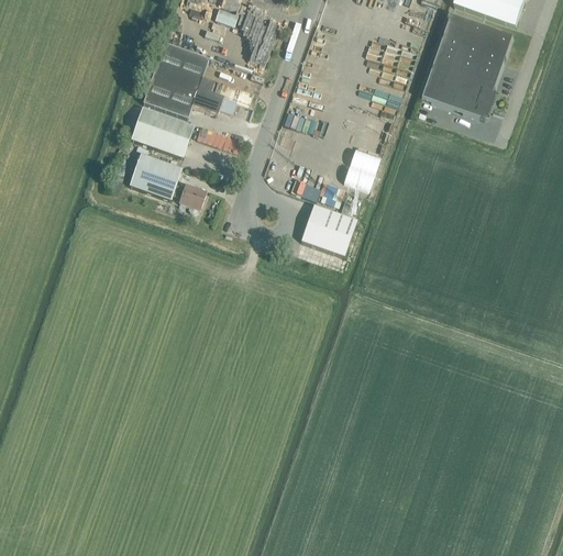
[(455,0),(454,4),(517,26),(526,0),(455,0)]
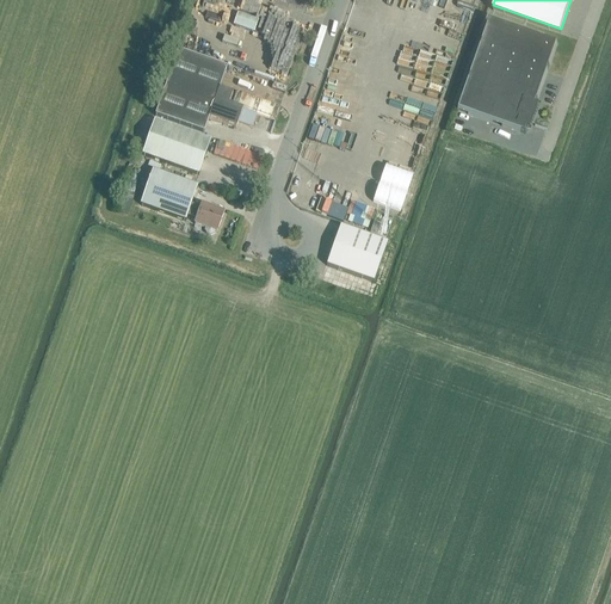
[(258,16),(238,7),(234,19),(254,26),(258,16)]
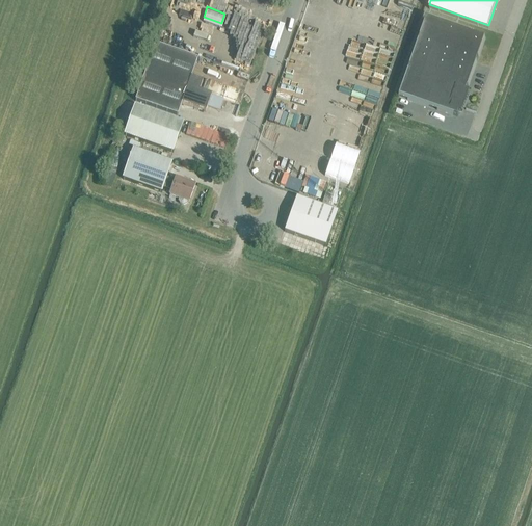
[(425,11),(398,90),(453,110),(453,109),(457,111),(459,107),(462,108),(470,86),(467,85),(485,32),(425,11)]
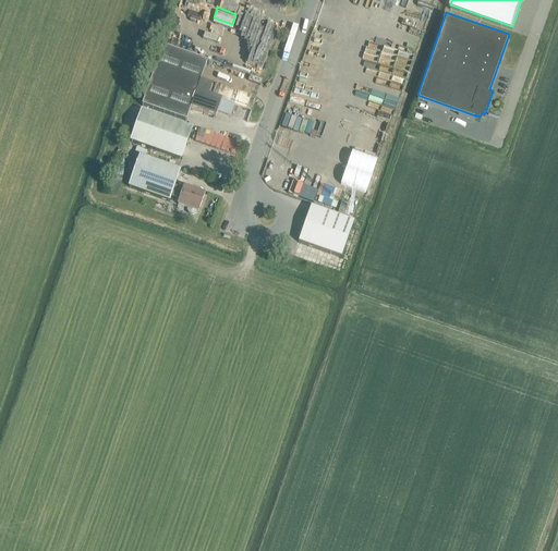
[(142,100),(186,115),(191,102),(216,112),(222,95),(209,90),(213,81),(201,76),(208,57),(164,40),(142,100)]
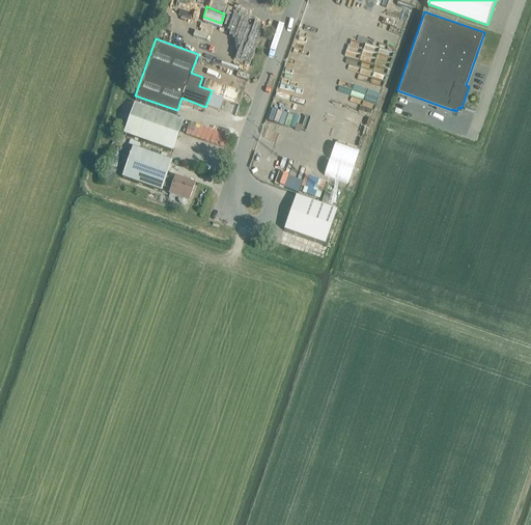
[(124,130),(173,147),(184,117),(135,100),(124,130)]
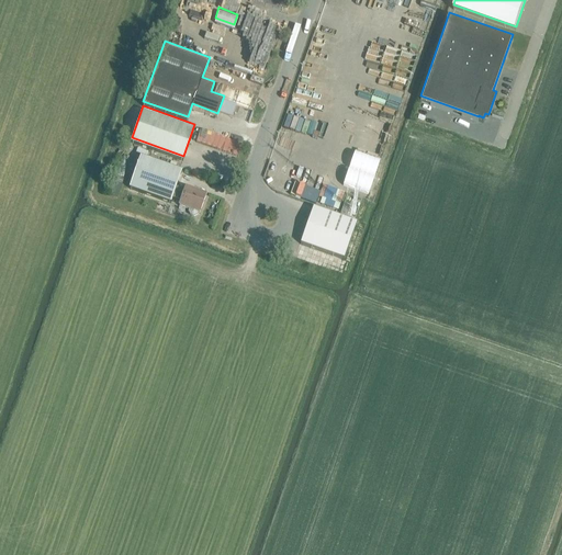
[(179,201),(190,204),(190,206),(191,210),(194,211),(198,208),(199,207),(200,207),(206,190),(186,182),(184,184),(177,182),(182,167),(141,151),(130,183),(171,197),(173,192),(181,195),(179,201)]
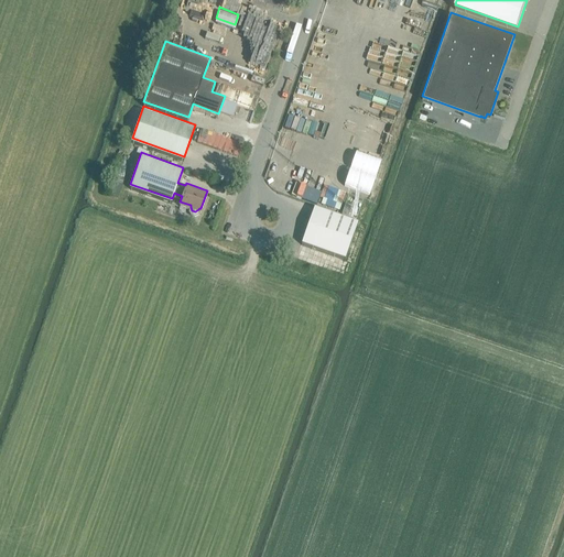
[(116,176),(111,189),(118,192),(122,178),(116,176)]
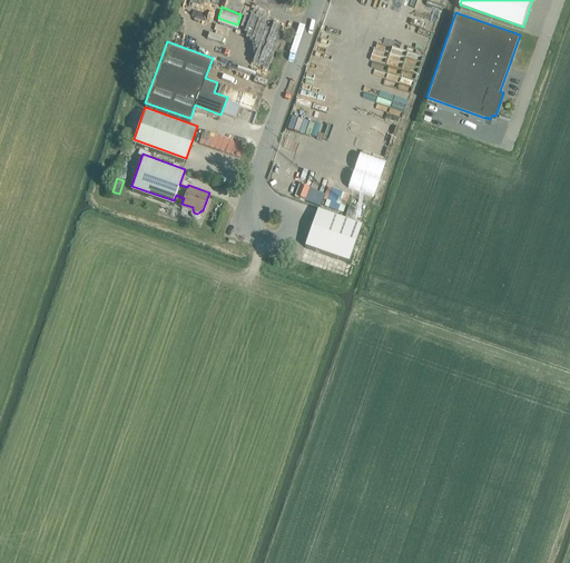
[(345,211),(352,214),(355,204),(350,201),(345,211)]
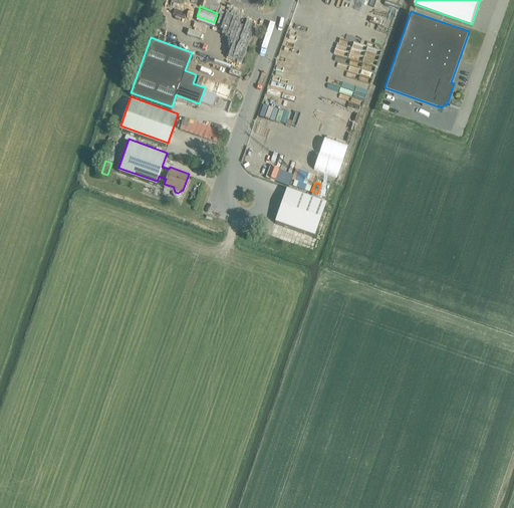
[(314,232),(326,200),(286,186),(283,194),(284,194),(281,202),(280,202),(275,218),(314,232)]
